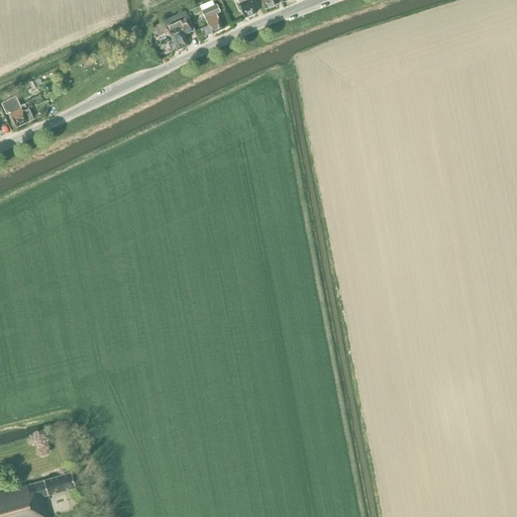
[(256,13),(250,0),(236,0),(244,18),(256,13)]
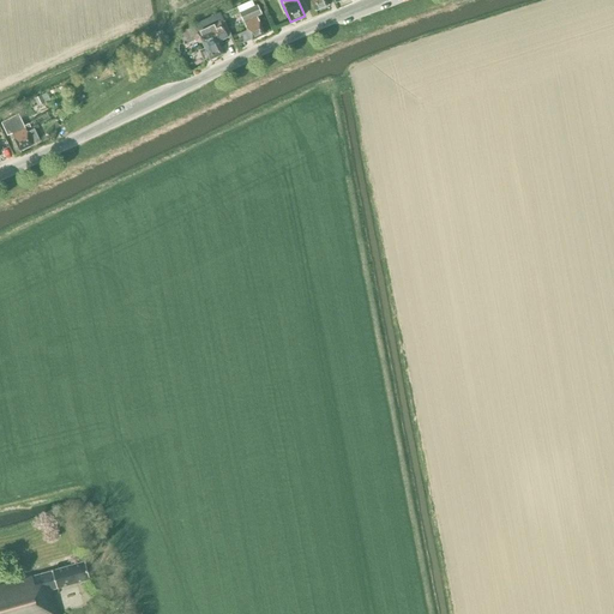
[(329,5),(325,0),(309,0),(315,11),(329,5)]
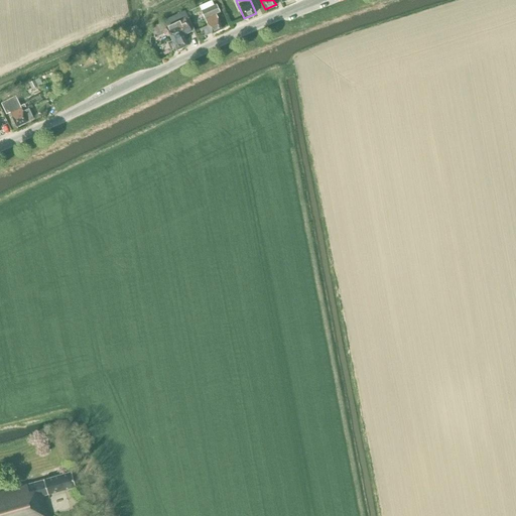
[(201,11),(207,25),(211,33),(212,33),(223,28),(216,14),(220,12),(216,4),(214,5),(202,11),(201,11)]
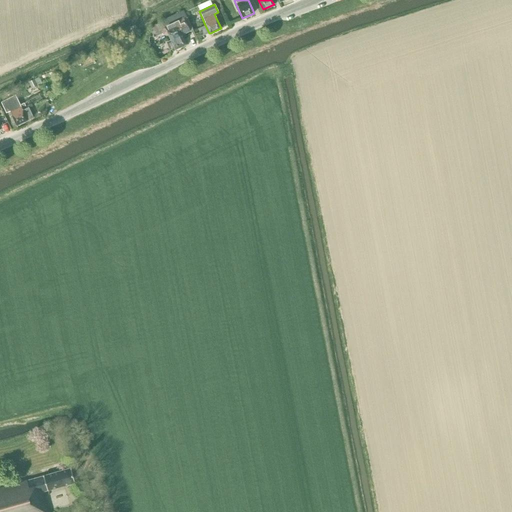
[(154,38),(167,32),(170,40),(171,40),(165,43),(170,52),(175,50),(186,45),(183,38),(186,37),(185,34),(190,32),(190,30),(191,30),(193,29),(185,12),(184,10),(166,19),(166,20),(151,27),(153,31),(151,31),(153,35),(154,38)]
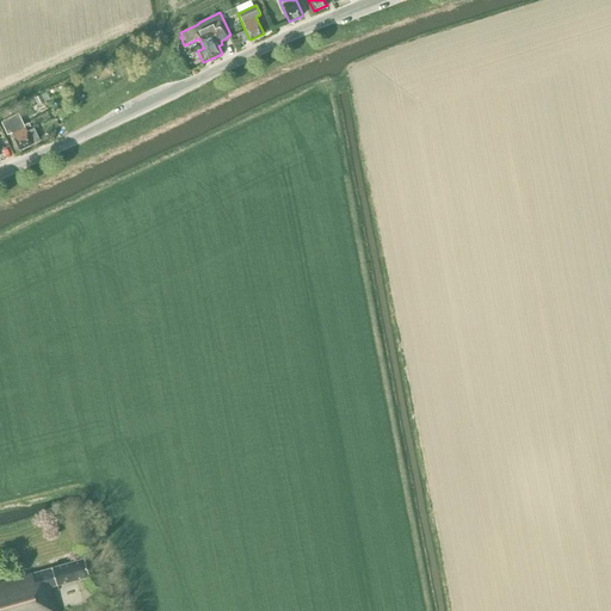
[(35,98),(38,105),(44,102),(41,94),(35,98)]
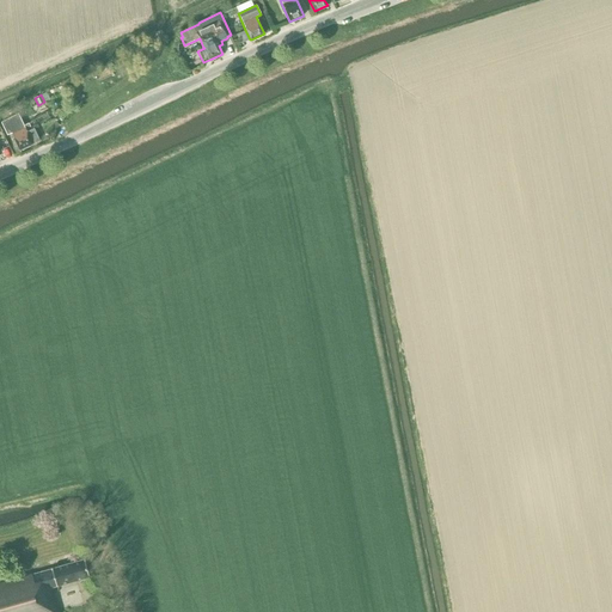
[(29,123),(24,126),(18,115),(1,123),(7,135),(11,133),(19,151),(32,144),(40,140),(34,128),(31,129),(29,123)]
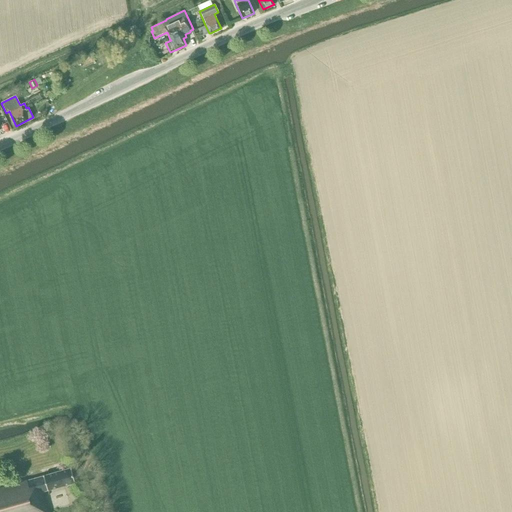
[(0,511),(48,511),(42,492),(74,483),(70,468),(0,488),(0,511)]
